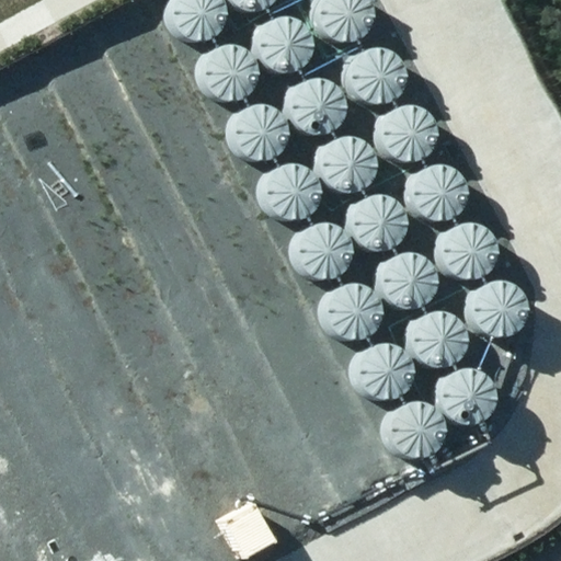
[(163,12),(165,22),(170,30),(178,36),(186,39),(196,41),(205,37),(213,32),(218,24),(221,15),(221,6),(218,0),(165,0),(164,3),(163,12)]
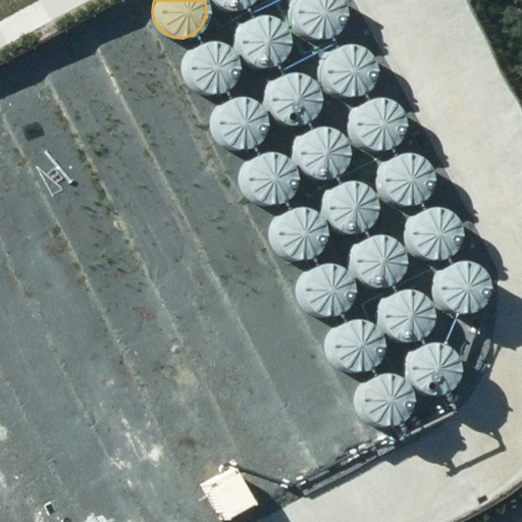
[(213,0),(215,2),(222,8),(230,11),(240,11),(248,9),(255,4),(257,0),(213,0)]
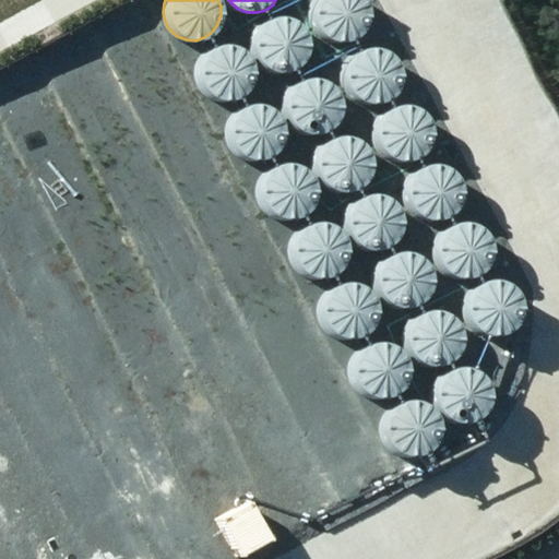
[(313,11),(316,21),(321,28),(328,35),(336,38),(346,38),(355,36),(364,31),(369,23),(371,14),(371,4),(369,0),(316,0),(314,2),(313,11)]
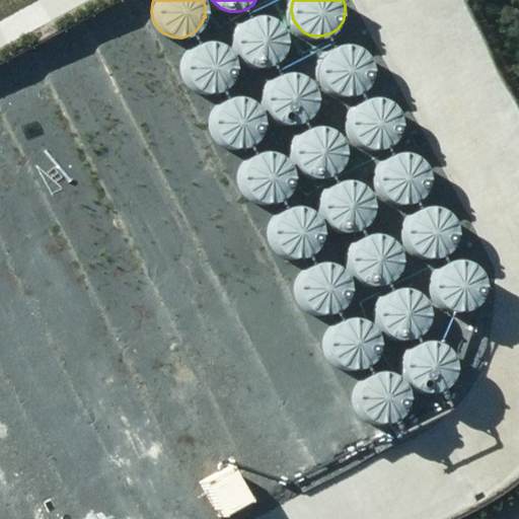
[(236,41),(238,49),(242,57),(249,62),(257,66),(267,66),(275,64),(282,59),(287,51),(290,43),(289,33),(286,25),(281,19),(273,14),(264,12),(255,13),(247,17),(241,23),(237,31),(236,41)]
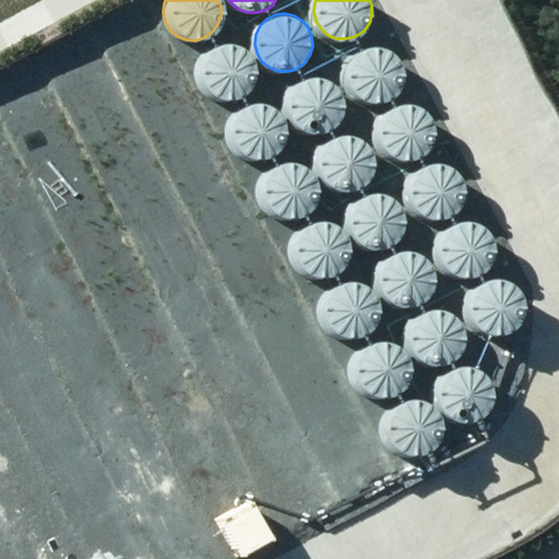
[(193,71),(195,81),(200,88),(207,95),(216,98),(226,99),(235,96),(242,91),(248,83),(251,74),(251,64),(247,56),(241,48),(233,44),(224,42),(214,43),(205,47),(199,54),(194,62),(193,71)]
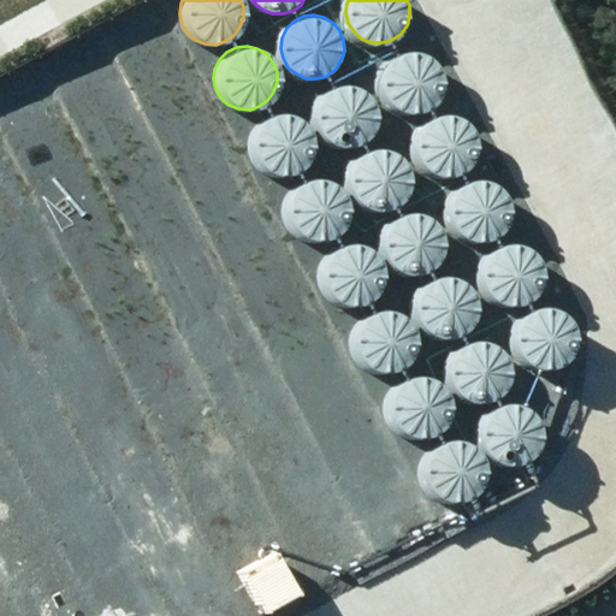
[(379,80),(381,89),(386,99),(395,105),(404,110),(415,110),(425,106),(433,100),(439,92),(443,82),(442,71),(438,61),(432,53),(422,48),(413,46),(402,47),(392,52),(385,59),(380,69),(379,80)]
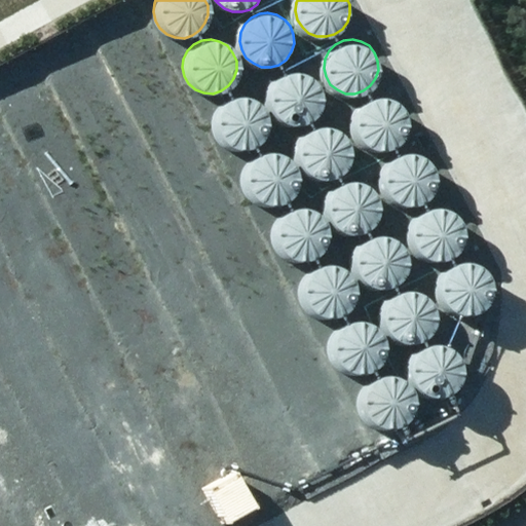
[(267,98),(269,107),(274,114),(280,120),(289,123),(298,124),(307,121),(314,116),(320,109),(322,101),(322,91),(318,83),(312,76),(305,71),(296,70),(287,71),(278,75),(272,81),(268,89),(267,98)]
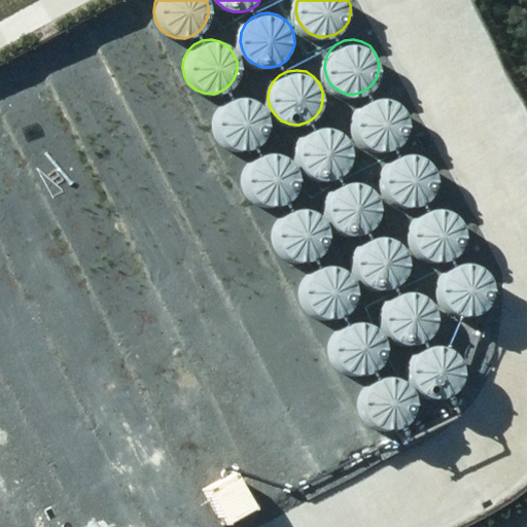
[(211,125),(212,133),(217,141),(224,147),(233,150),(241,150),(250,148),(257,143),(262,135),(266,127),(265,117),(261,109),(255,103),(248,98),(239,96),(231,97),(222,101),(215,107),(212,115),(211,125)]
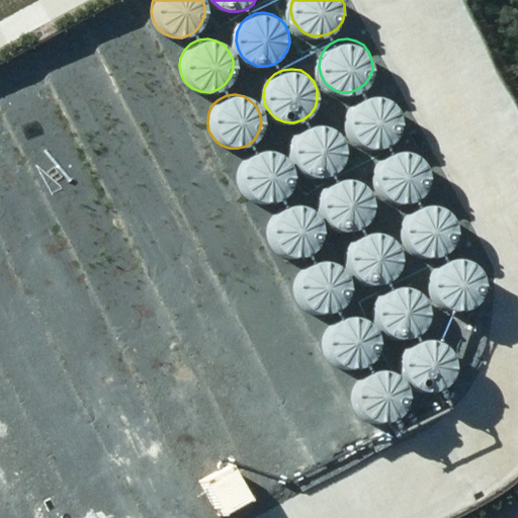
[(348,123),(350,132),(354,140),(361,145),(369,149),(378,149),(386,147),(394,142),(400,134),(402,125),(402,116),(399,108),(393,102),(384,97),(376,95),(367,96),(359,100),(353,106),(349,114),(348,123)]
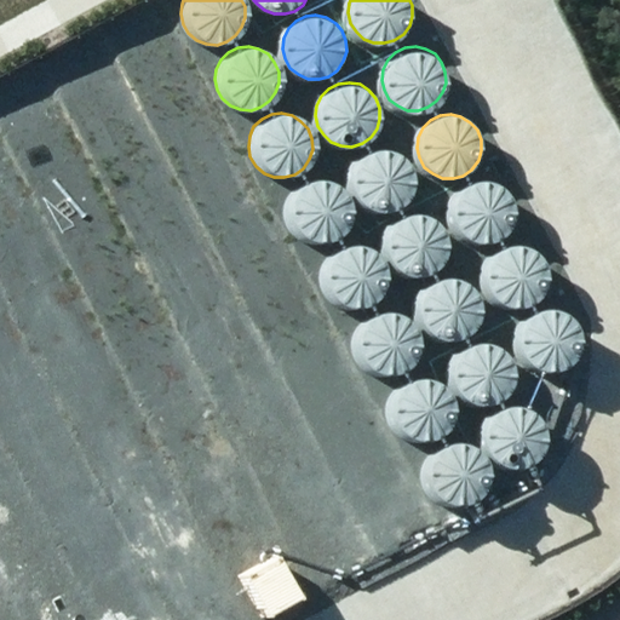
[(351,183),(352,194),(359,202),(367,210),(377,213),(386,214),(397,211),(406,205),(412,196),(415,187),(414,176),(411,166),(403,158),(395,153),(384,150),(374,151),(365,156),(357,164),(352,173),(351,183)]
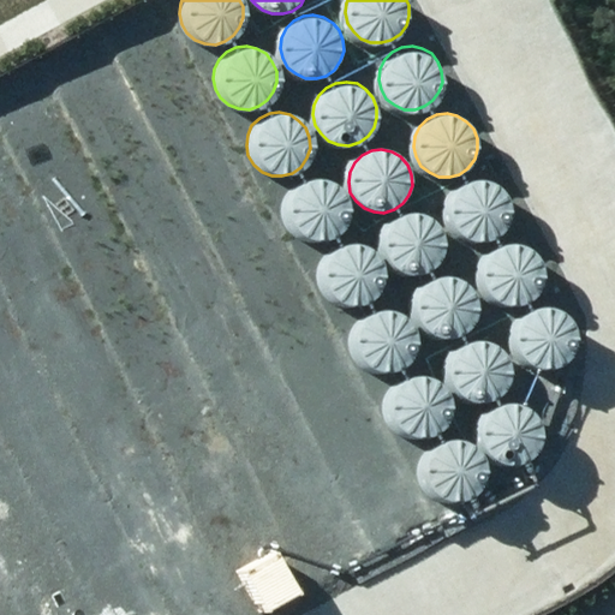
[(448,210),(449,221),(455,230),(464,237),(473,240),(483,240),(494,238),(502,232),(508,224),(512,213),(511,203),(507,192),(500,185),(491,179),(481,177),(471,178),(461,183),(453,191),(449,199),(448,210)]
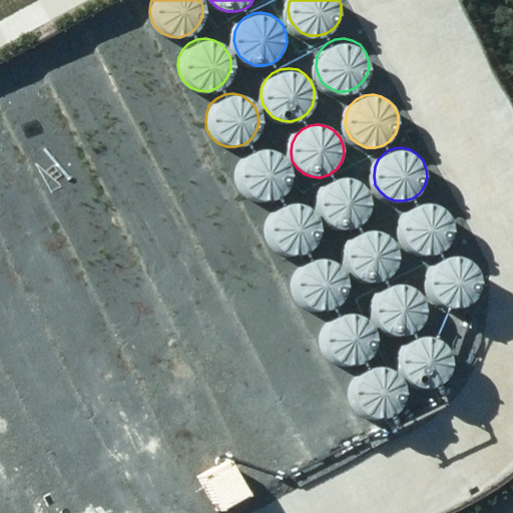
[(234,177),(236,185),(240,193),(247,199),(255,202),(265,202),(273,200),(280,195),(285,187),(288,179),(287,171),(284,162),(279,156),(271,151),(263,149),(253,150),(245,154),(239,161),(235,168),(234,177)]
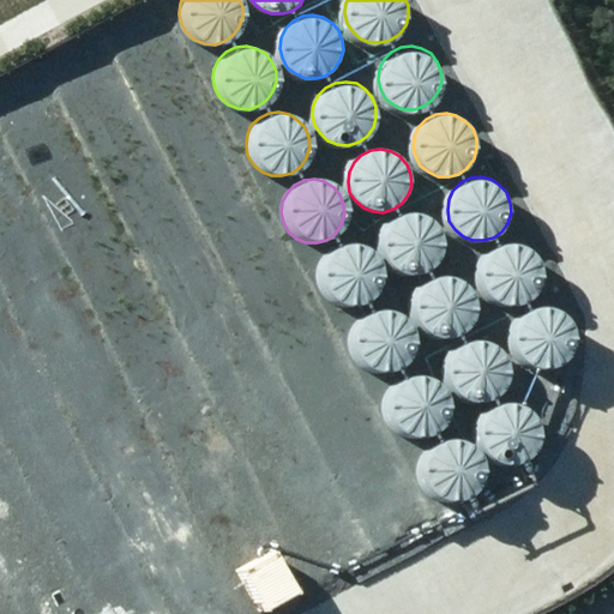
[(381,246),(384,256),(389,265),(397,271),(407,275),(417,276),(427,272),(435,266),(443,258),(445,248),(445,238),(441,228),(434,220),(425,215),(415,212),(404,214),(395,218),(387,226),(383,235),(381,246)]
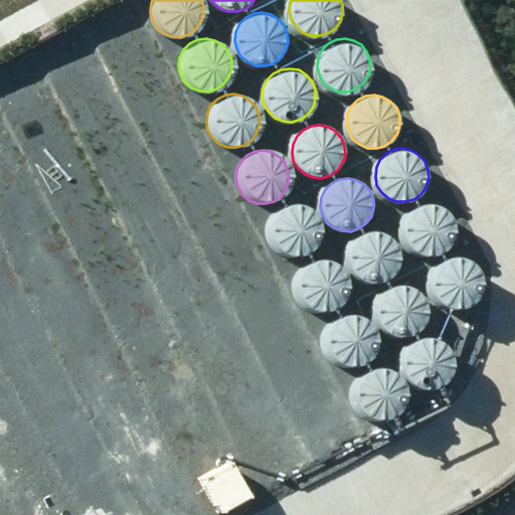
[(401,230),(403,238),(407,246),(414,251),(422,254),(432,255),(440,252),(447,247),(452,240),(455,232),(455,223),(451,215),(446,208),(438,204),(430,202),(420,203),(412,207),(406,213),(402,221),(401,230)]
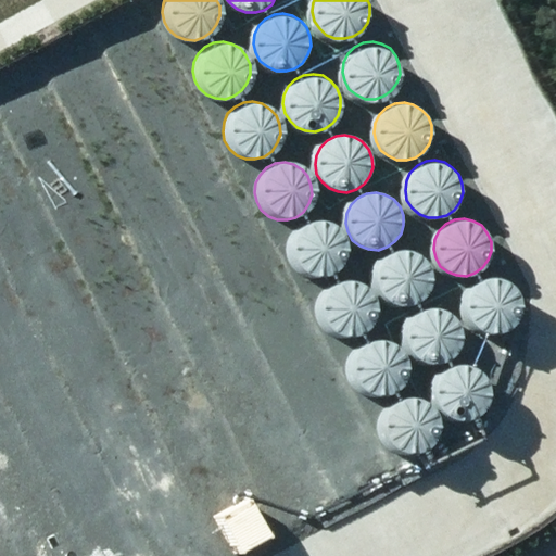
[(285,250),(287,260),(292,267),(299,274),(307,277),(317,277),(327,275),(335,269),(340,262),(342,252),(342,243),(339,234),(332,227),(325,222),(315,220),(305,222),(297,225),(290,232),(286,240),(285,250)]
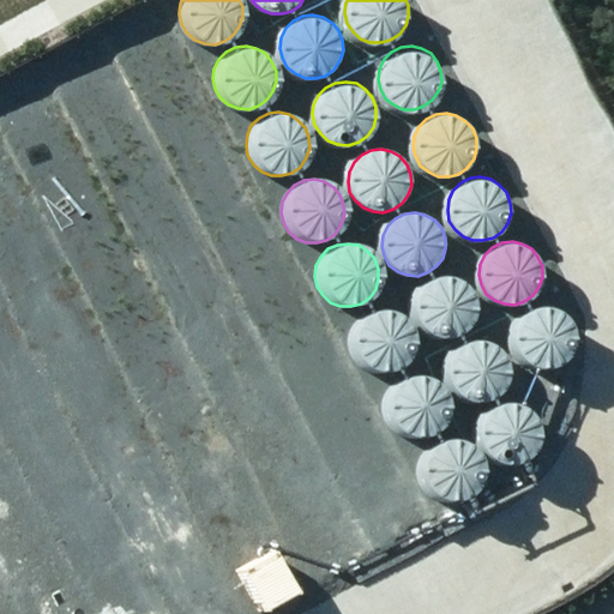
[(413,309),(415,320),(421,329),(428,336),(438,339),(449,339),(459,337),(468,331),(474,323),(476,312),(476,302),(473,293),(465,284),(457,278),(446,277),(435,278),(426,283),(419,290),(414,300),(413,309)]
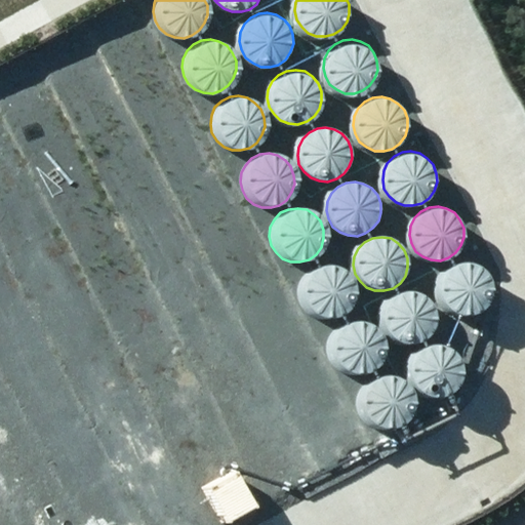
[(438,289),(440,298),(444,306),(451,312),(459,315),(469,315),(477,313),(484,308),(489,300),(492,291),(491,283),(488,274),(483,268),(475,263),(467,260),(457,261),(449,266),(443,272),(439,280),(438,289)]
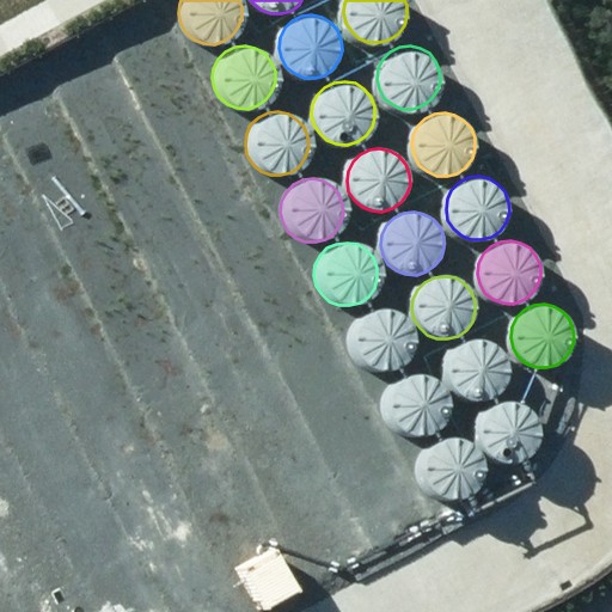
[(344,340),(347,349),(353,359),(361,365),(371,368),(380,369),(391,366),(399,360),(405,352),(409,342),(408,331),(404,322),(397,313),(389,308),(378,306),(368,307),(359,312),(350,319),(347,329),(344,340)]
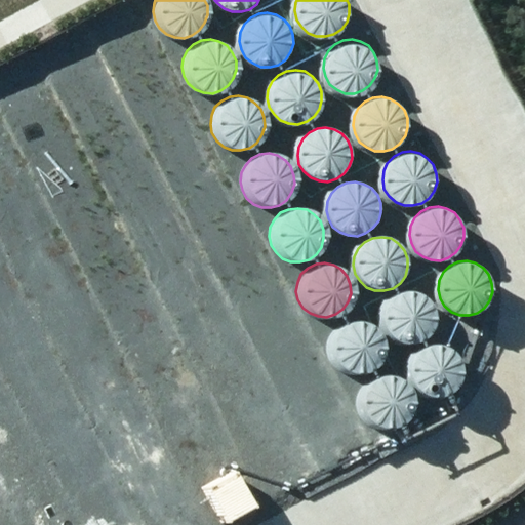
[(381,320),(384,328),(389,336),(395,341),(403,345),(412,346),(421,342),(429,337),(434,330),(436,322),(436,313),(433,305),(427,297),(419,293),(410,291),(401,292),(393,296),(387,303),(382,311),(381,320)]
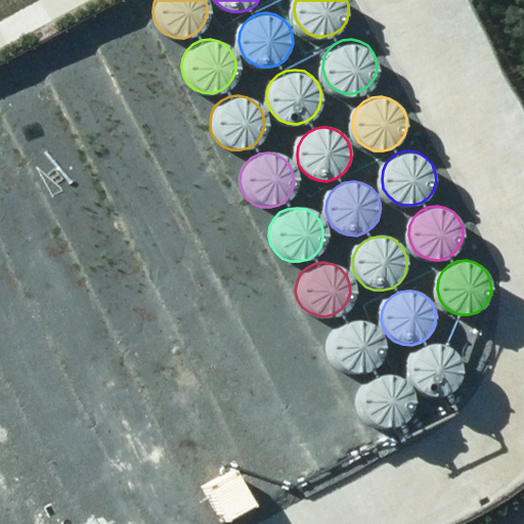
[(324,345),(325,354),(331,361),(338,367),(346,370),(354,370),(363,368),(370,363),(376,356),(378,347),(378,339),(375,330),(368,323),(361,318),(352,317),(344,318),(336,321),(329,329),(325,336),(324,345)]
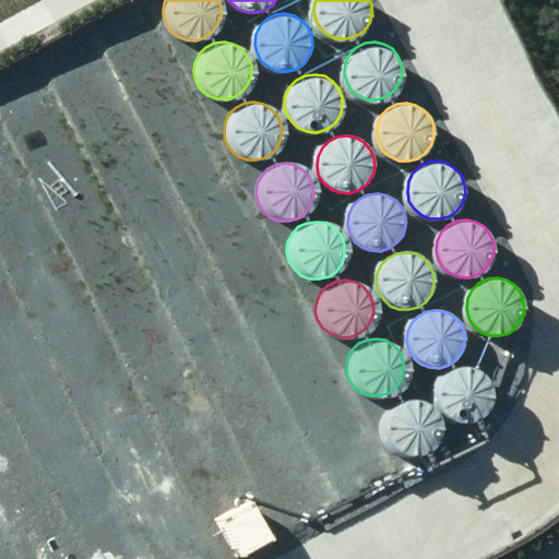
[(438,399),(440,407),(444,416),(452,421),(461,426),(471,426),(479,424),(487,417),(492,409),(496,401),(495,391),(491,382),(486,376),(477,370),(468,368),(459,369),(450,373),(443,380),(439,389),(438,399)]
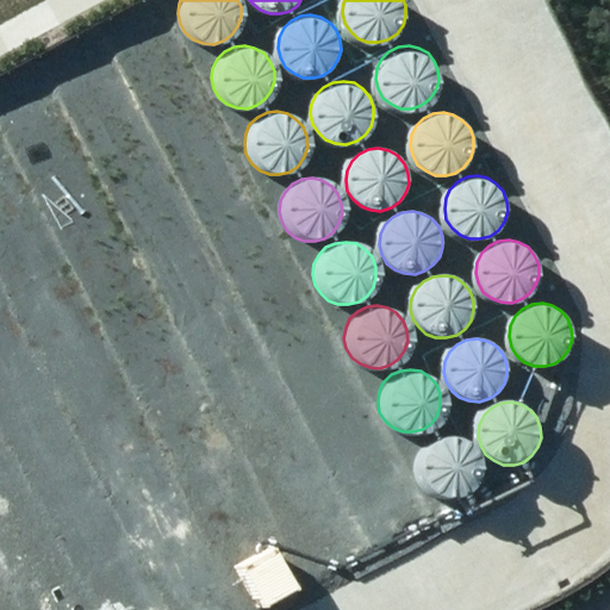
[(411,465),(414,475),(418,484),(427,491),(436,495),(447,496),(456,492),(465,486),(471,478),(474,468),(474,458),(470,448),(464,440),(454,435),(444,433),(434,434),(424,439),(417,446),(412,455),(411,465)]
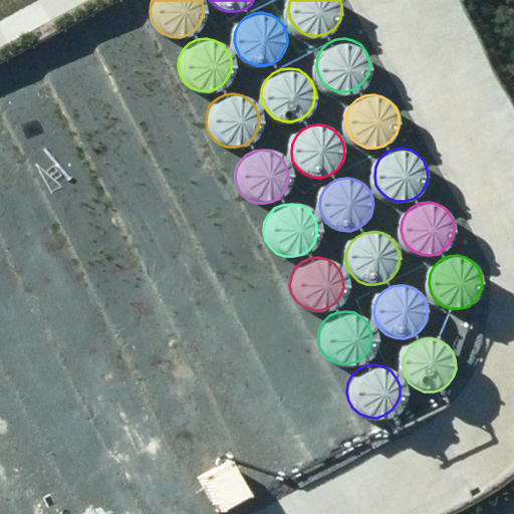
[(237,467),(203,481),(218,513),(251,499),(237,467)]
